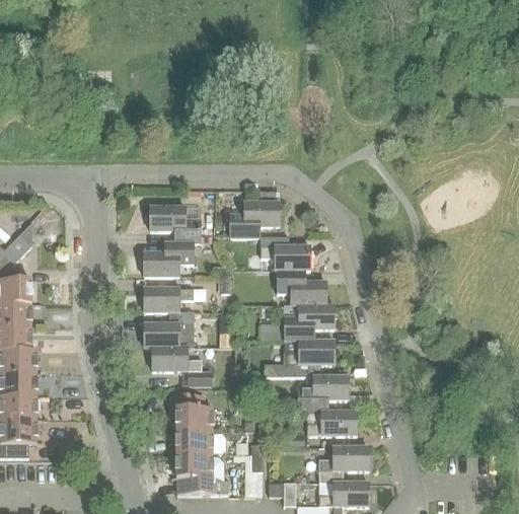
[(279,226),(279,204),(242,203),(242,215),(228,215),(228,238),(258,238),(258,226),(279,226)]
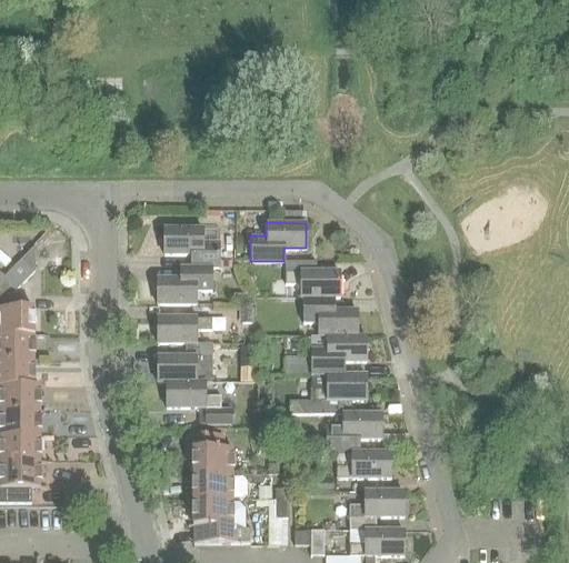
[(163,227),(163,251),(191,252),(191,264),(218,265),(218,241),(202,241),(202,227),(163,227)]
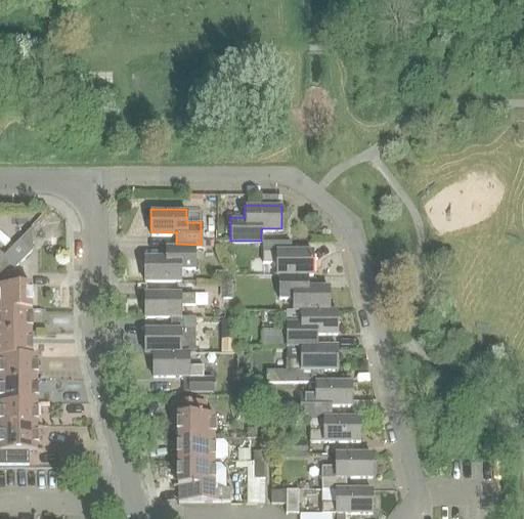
[(18,283),(18,272),(18,269),(11,269),(11,268),(32,248),(32,224),(4,252),(0,255),(0,306),(31,306),(31,283),(18,283)]
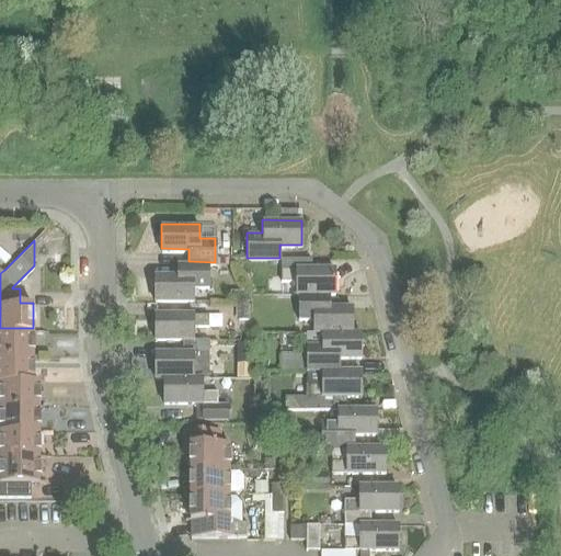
[(298,293),(325,293),(329,293),(335,294),(335,267),(311,267),(311,256),(282,256),(282,267),(282,279),(297,279),(297,293),(298,293)]
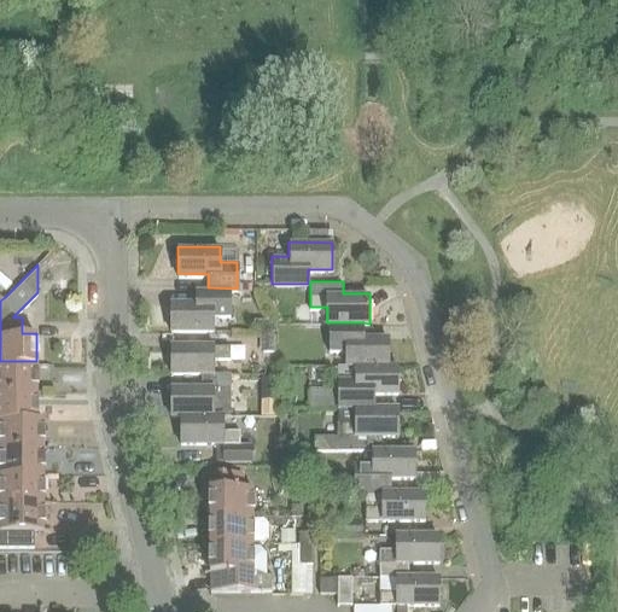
[(214,314),(231,314),(231,289),(196,289),(196,301),(170,301),(170,328),(214,328),(214,314)]
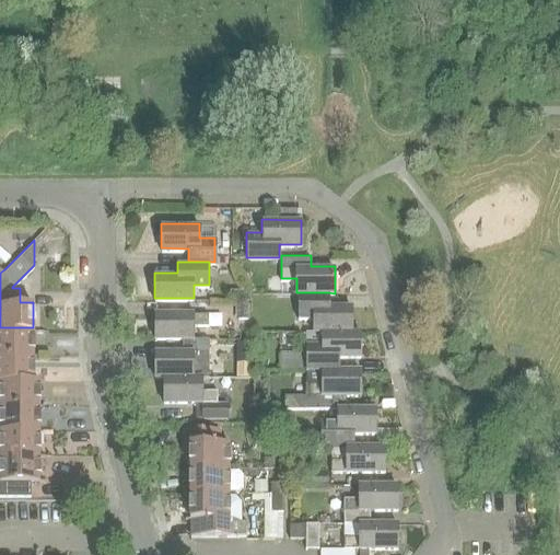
[(230,287),(230,297),(249,297),(249,287),(230,287)]
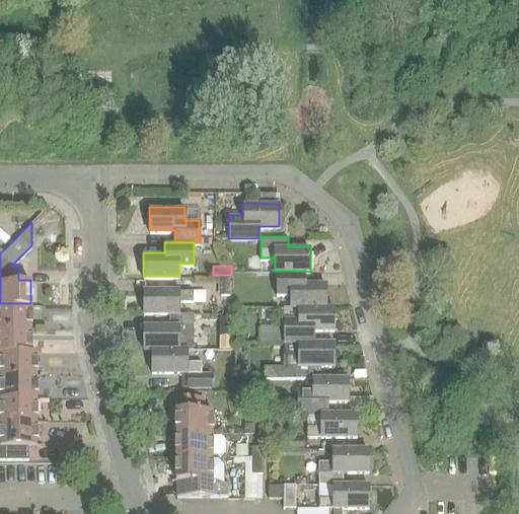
[(301,271),(276,271),(276,293),(290,293),(290,305),(298,305),(325,305),(325,282),(304,282),(304,271),(301,271)]
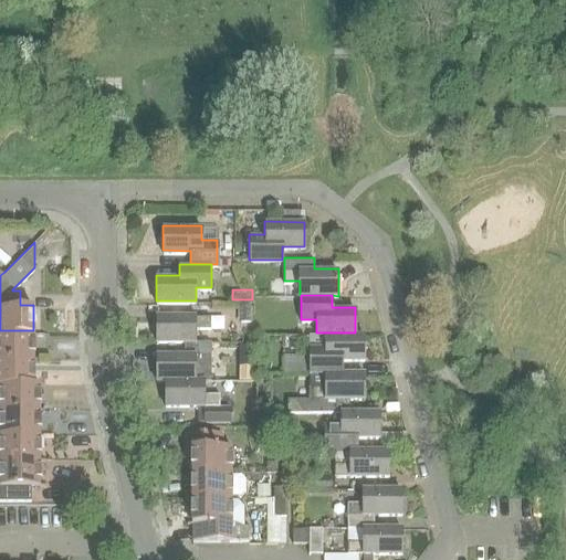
[(251,304),(237,304),(237,319),(252,319),(251,304)]
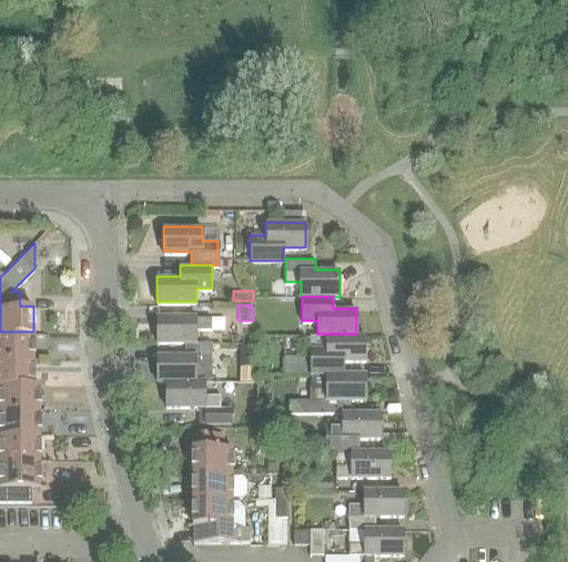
[(184,340),(196,340),(196,327),(212,327),(212,315),(156,315),(156,340),(184,340)]
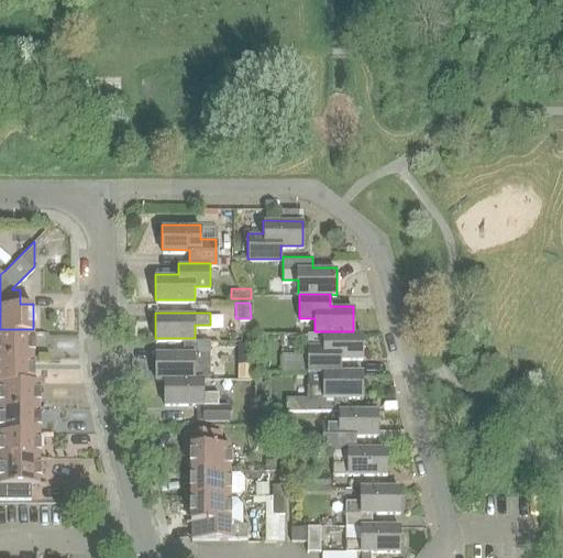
[(0,329),(0,354),(33,354),(33,329),(0,329)]
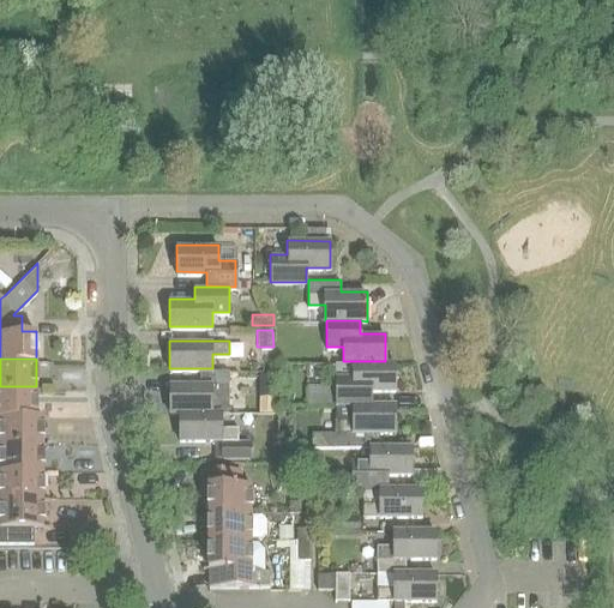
[(385,361),(353,361),(353,375),(336,375),(336,404),(365,403),(365,389),(395,389),(395,361),(385,361)]
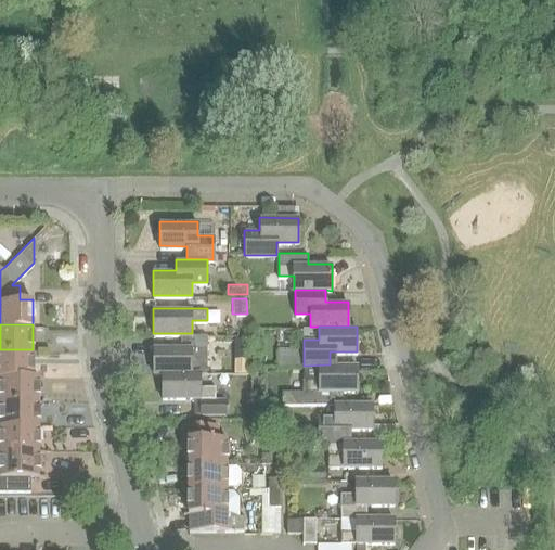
[(207,359),(207,346),(207,333),(192,333),(180,333),(180,346),(153,346),(153,372),(163,372),(191,372),(191,359),(207,359)]
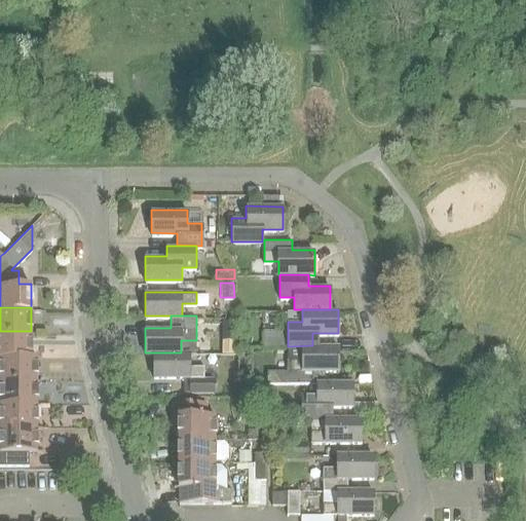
[(234,337),(234,319),(224,319),(224,337),(234,337)]
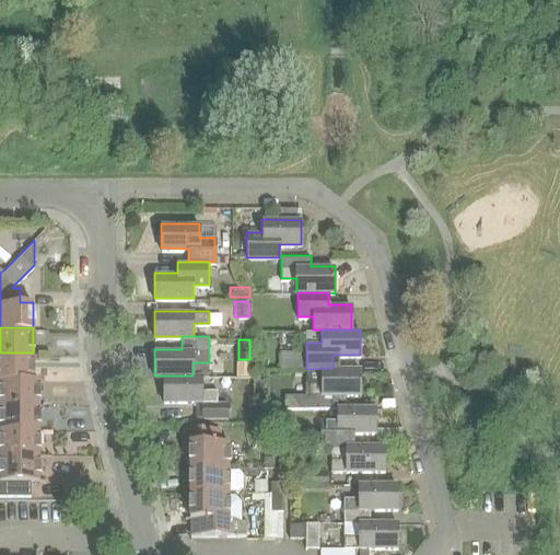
[(0,378),(33,378),(33,377),(33,353),(0,353),(0,378)]
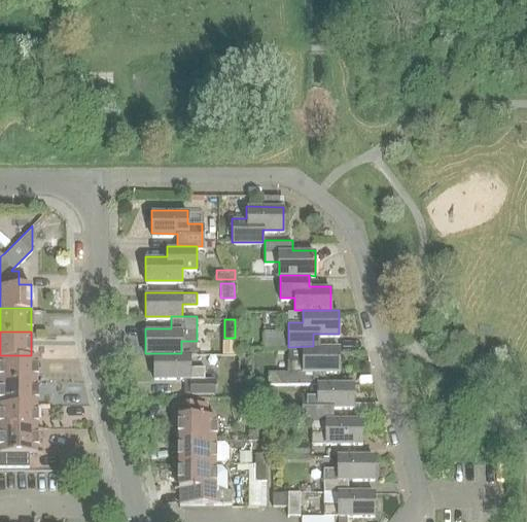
[(268,382),(317,382),(317,370),(339,370),(339,347),(313,346),(288,347),(288,370),(268,370),(268,382)]
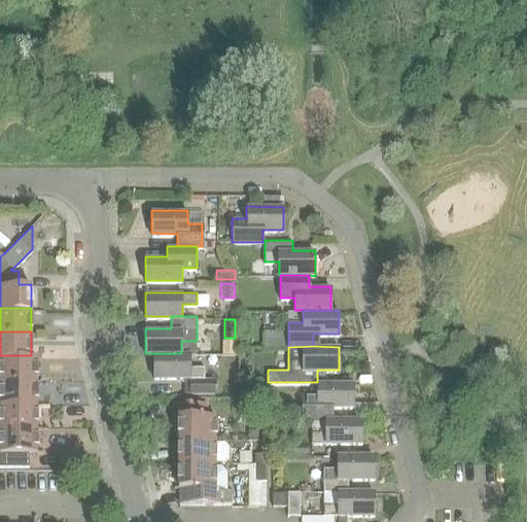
[(181,353),(154,353),(154,377),(204,376),(204,364),(189,364),(189,353),(181,353)]
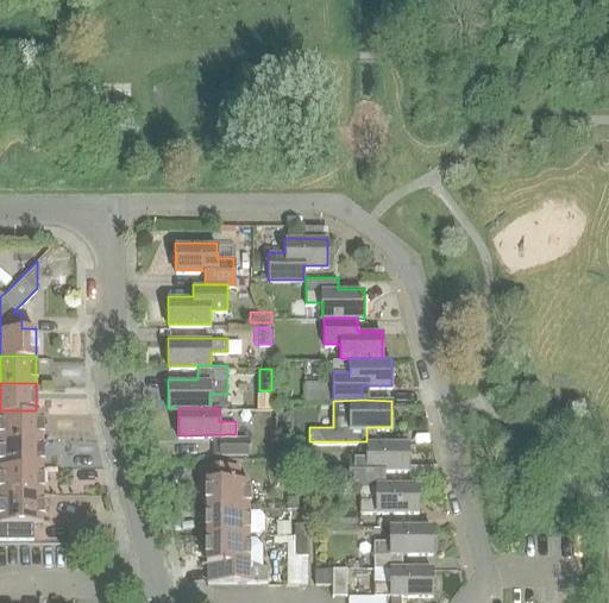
[(0,410),(0,437),(42,438),(42,409),(36,409),(36,410),(0,410)]
